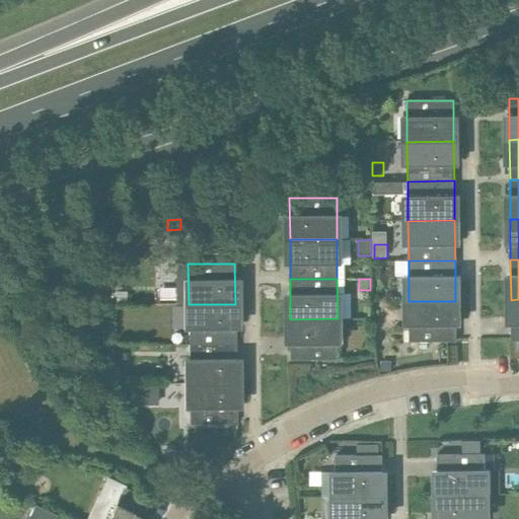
[(88,302),(108,303),(108,292),(88,292),(88,302)]
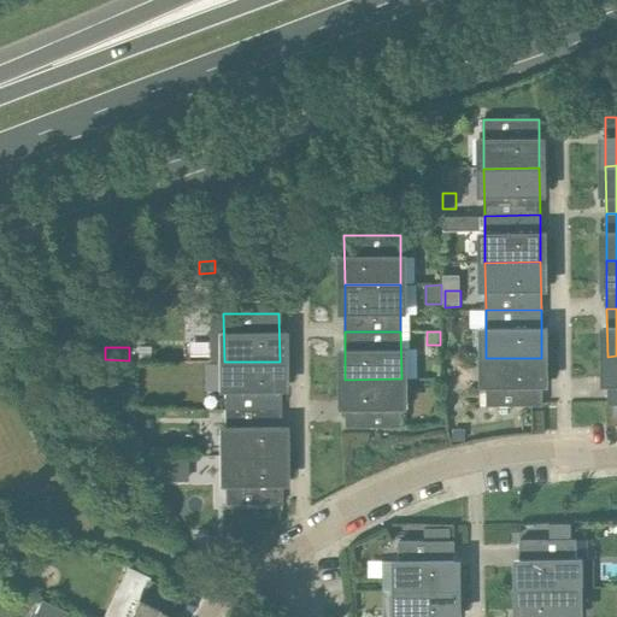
[(542,406),(541,358),(486,358),(487,406),(542,406)]
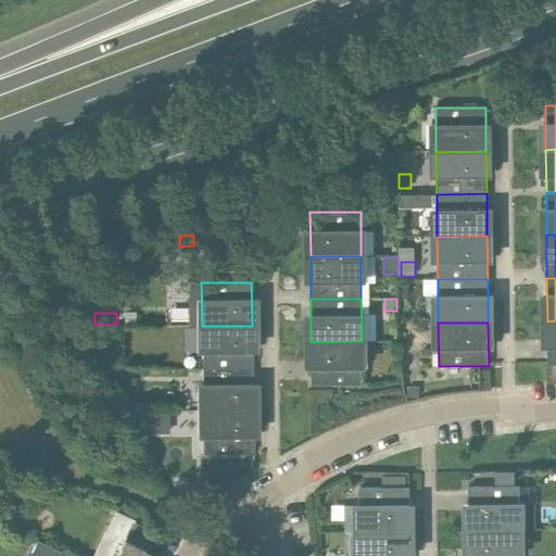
[(202,368),(252,368),(252,326),(202,326),(202,368)]
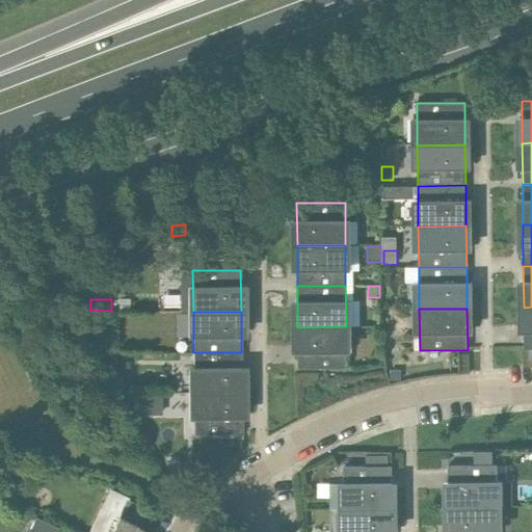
[(90,327),(107,327),(108,316),(90,316),(90,327)]
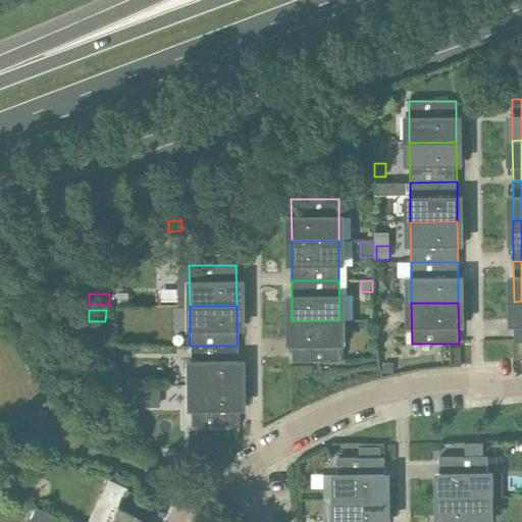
[(340,320),(292,321),(292,362),(340,362),(340,320)]
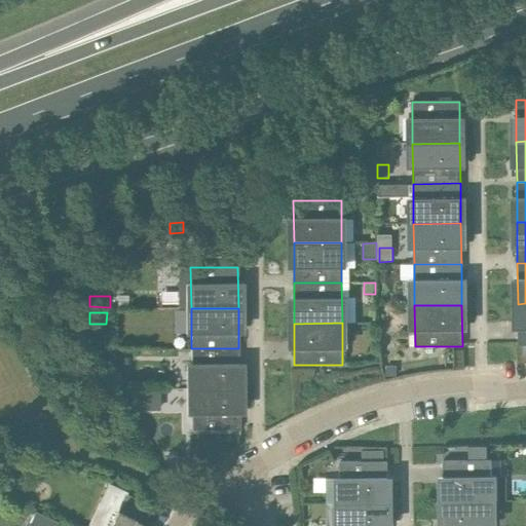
[(191,389),(238,388),(238,348),(191,348),(191,389)]
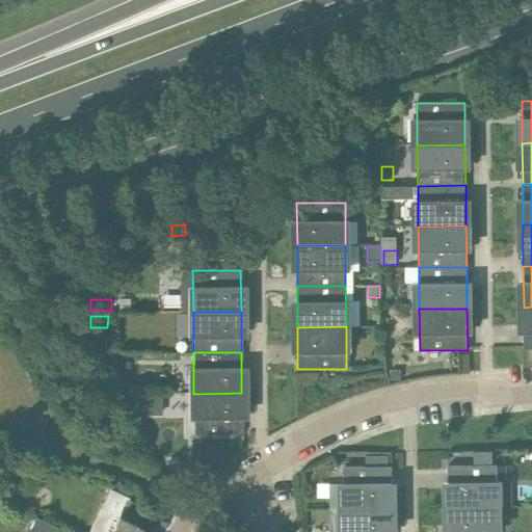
[(390,370),(390,380),(402,380),(402,370),(390,370)]
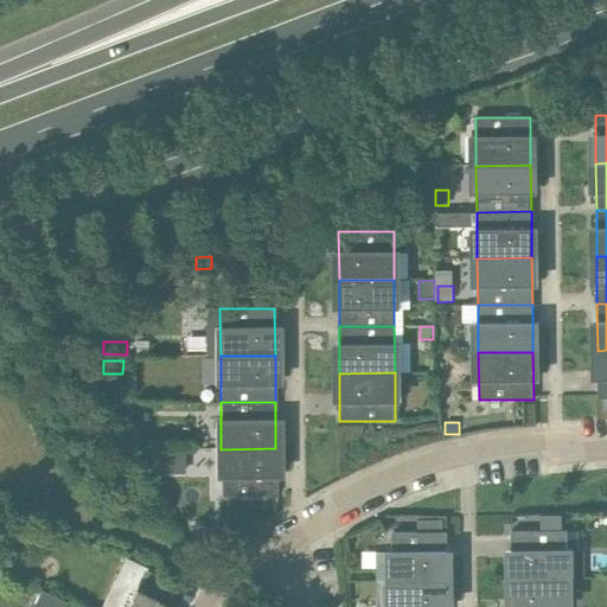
[(145,443),(138,433),(127,440),(134,451),(145,443)]
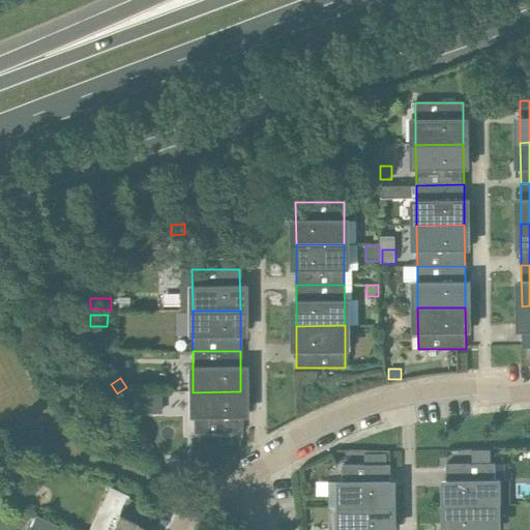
[(241,433),(240,391),(193,392),(194,434),(241,433)]
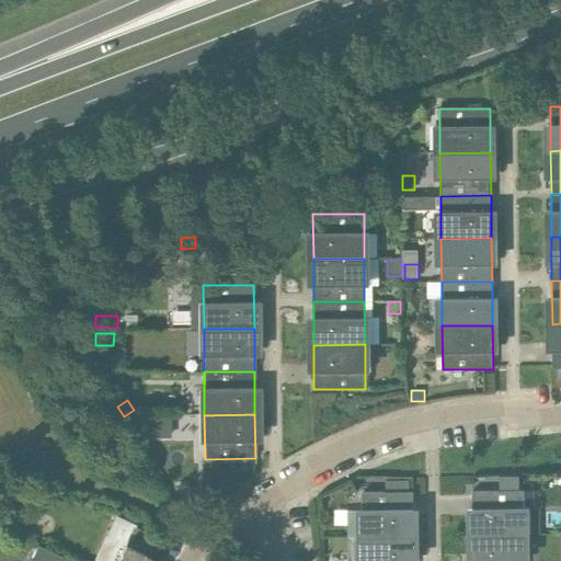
[(172,420),(140,420),(140,438),(172,438),(172,420)]
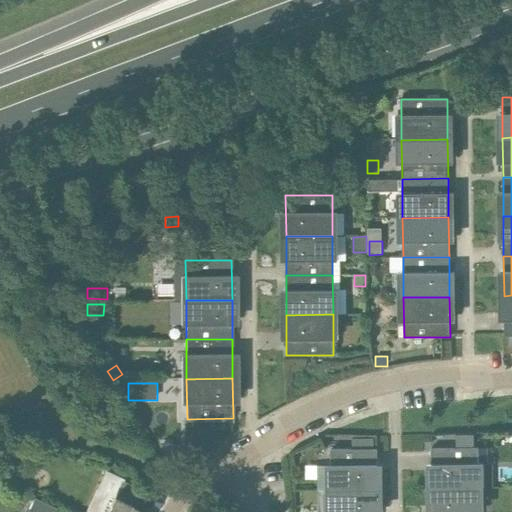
[(352,449),(374,449),(374,438),(352,439),(352,449)]
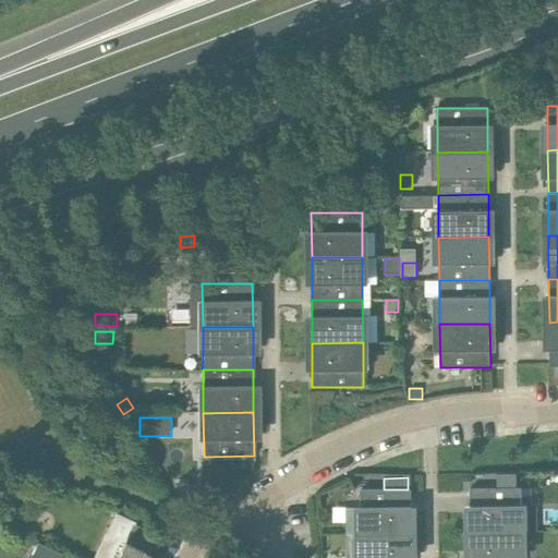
[(471,532),(521,532),(521,488),(470,489),(471,532)]
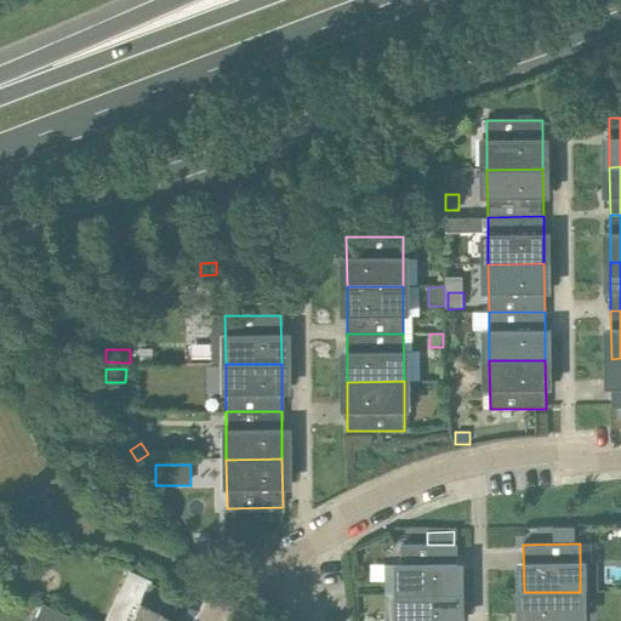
[(402,546),(402,594),(457,593),(457,545),(454,545),(427,545),(402,546)]
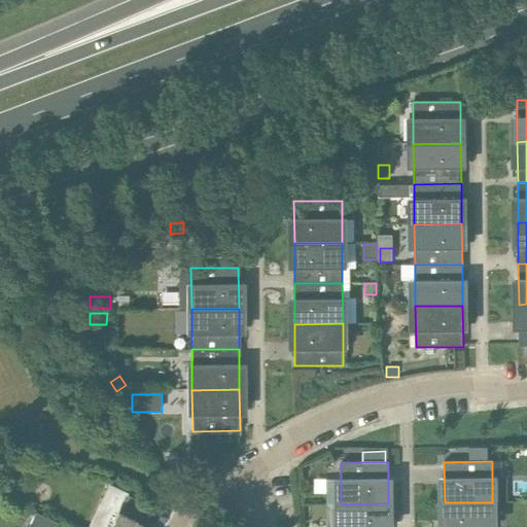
[(0,476),(0,487),(4,490),(11,479),(2,472),(0,476)]
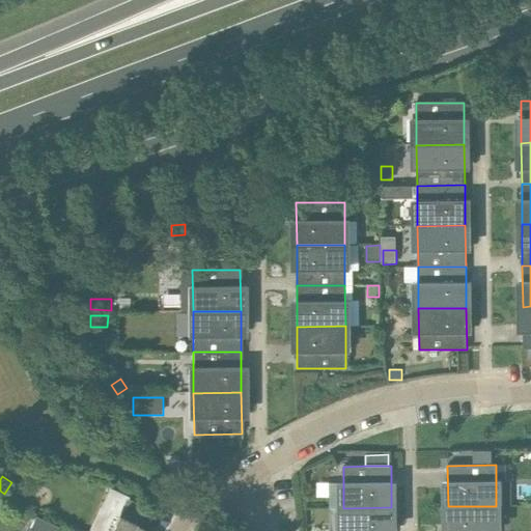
[(151,512),(152,510),(126,498),(109,491),(89,530),(91,530),(147,530),(143,529),(151,511),(151,512)]
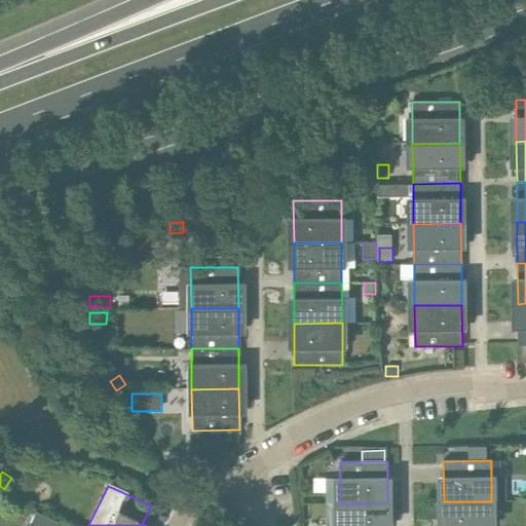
[(444,525),(491,525),(491,501),(444,501),(444,525)]
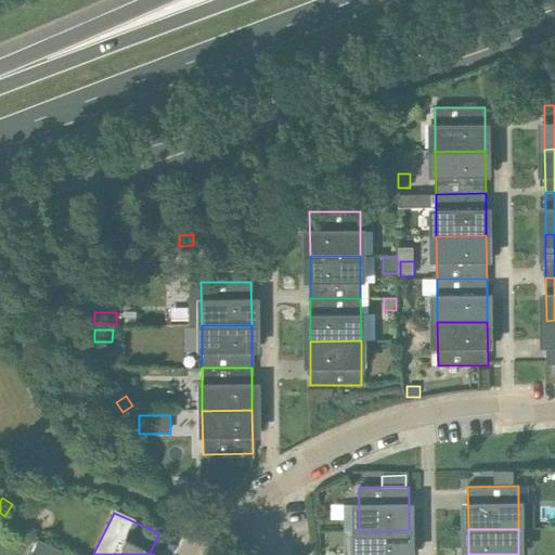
[(409,554),(409,530),(359,531),(359,554),(409,554)]
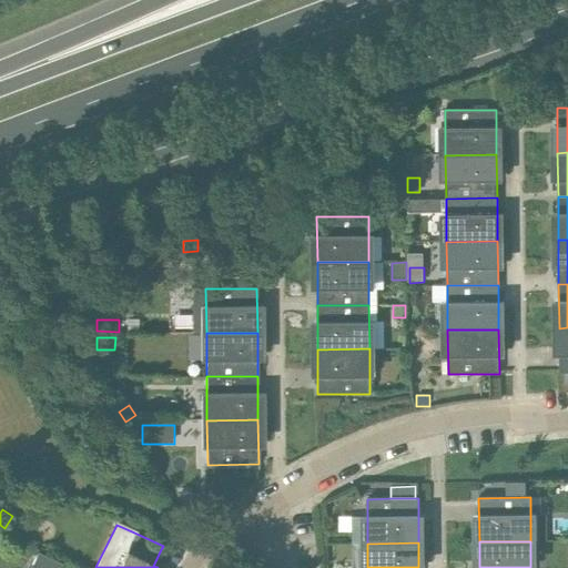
[(60,567),(62,565),(40,554),(32,567),(60,567)]
